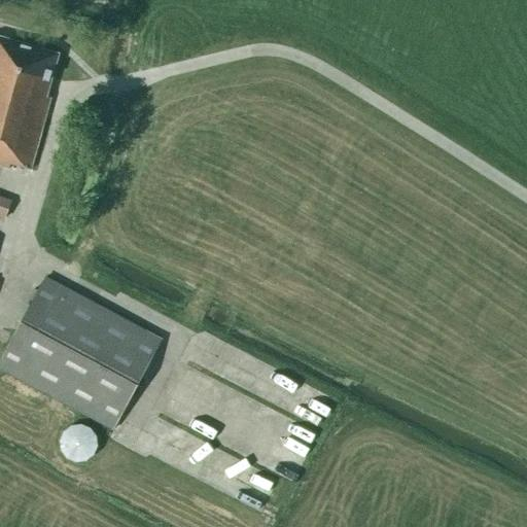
[(47,97),(59,55),(0,37),(0,166),(10,169),(11,165),(31,170),(50,98),(47,97)]
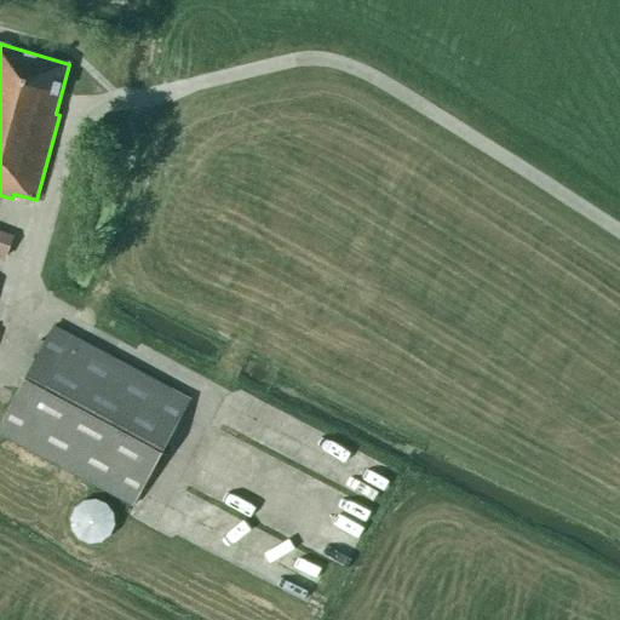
[(0,257),(5,258),(13,237),(0,233),(0,257)]
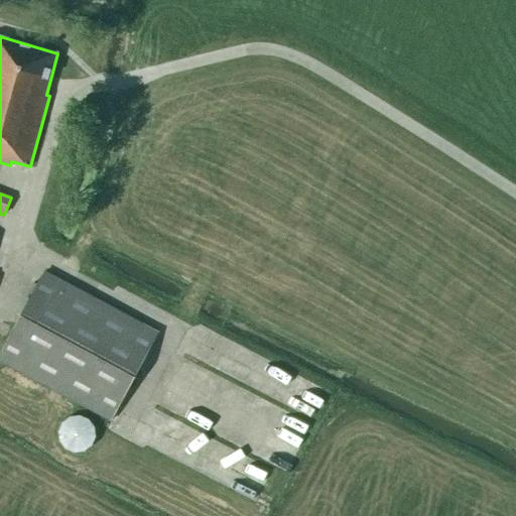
[(0,362),(110,421),(157,334),(44,272),(0,355),(0,362)]
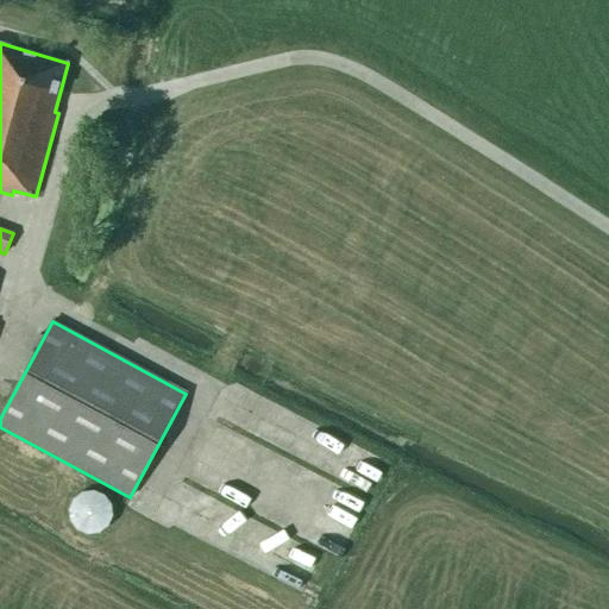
[(225,449),(258,469),(272,447),(238,427),(225,449)]
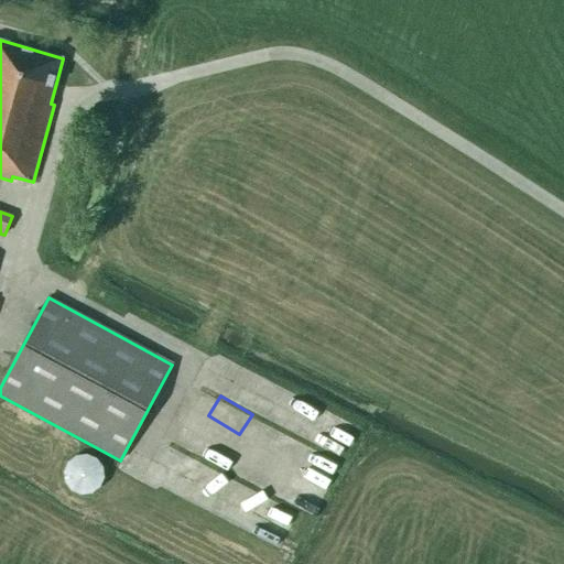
[(96,459),(86,455),(75,457),(66,464),(63,474),(64,484),(71,492),(80,496),(91,495),(99,488),(104,478),(102,467),(96,459)]
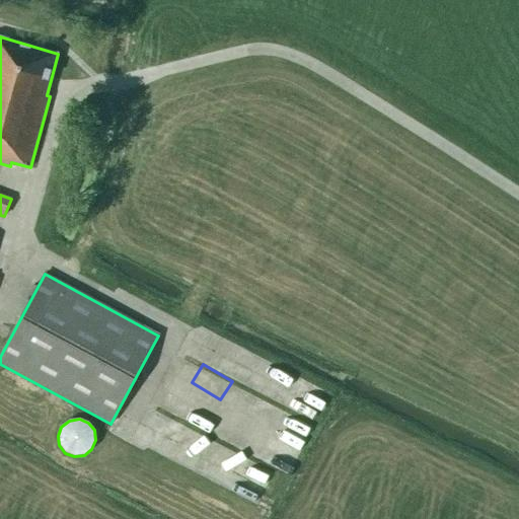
All buildings are outlined.
